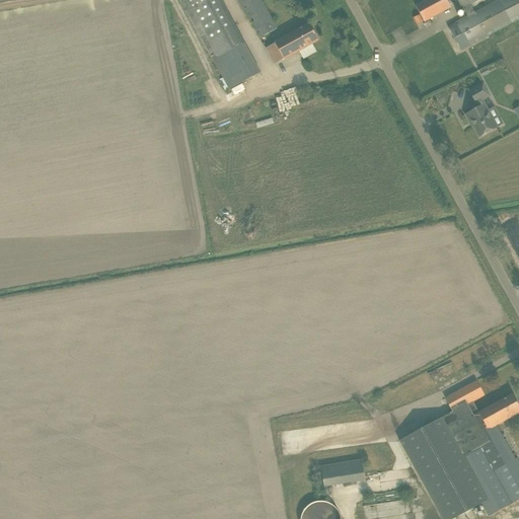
[(179,0),(229,89),(261,73),(243,44),(235,26),(231,28),(216,0),(179,0)]
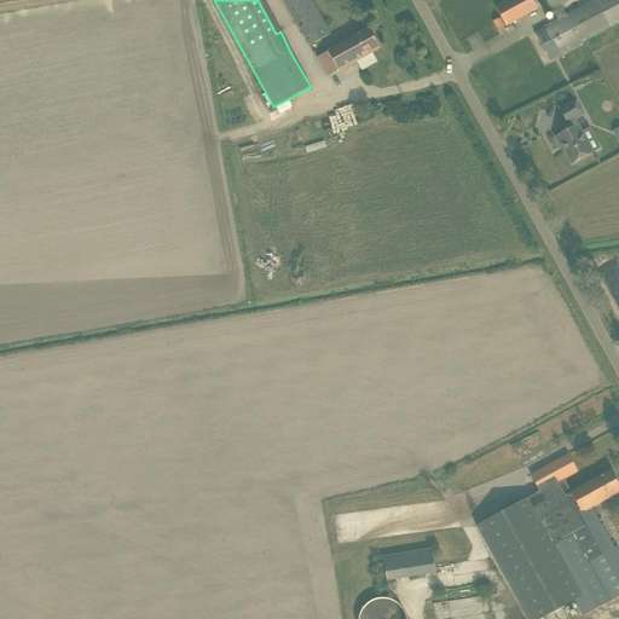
[(285,0),(311,45),(330,35),(311,0),(285,0)]
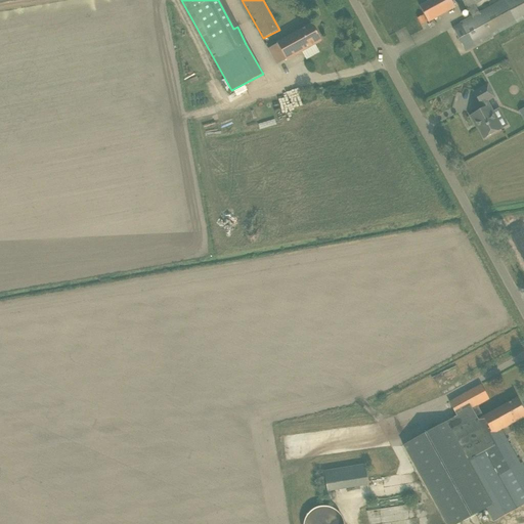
[(429,23),(455,8),(450,0),(431,0),(420,6),(429,23)]
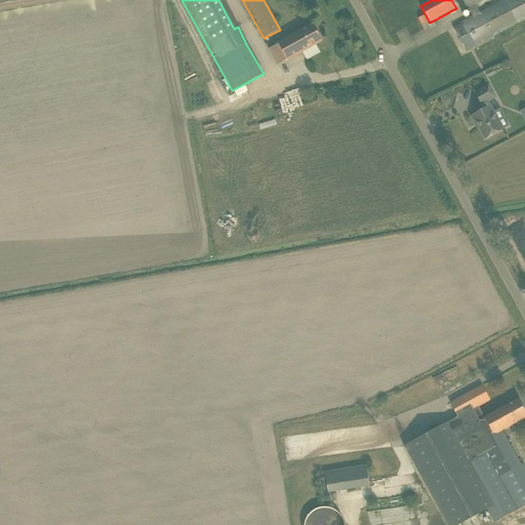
[(524,19),(524,0),(500,0),(451,24),(463,49),(524,19)]
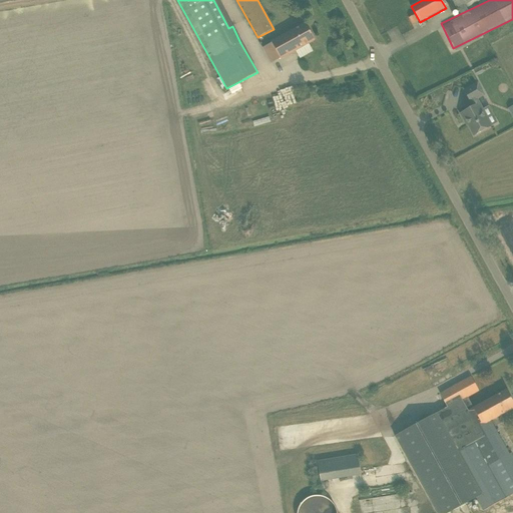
[(468,12),(462,0),(456,0),(463,15),(468,12)]
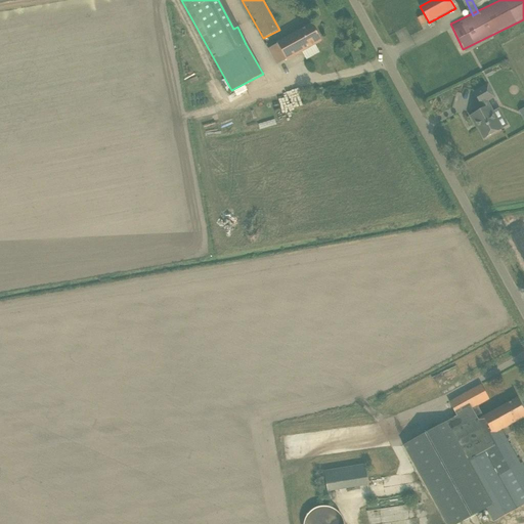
[(418,18),(422,26),(428,23),(424,15),(418,18)]
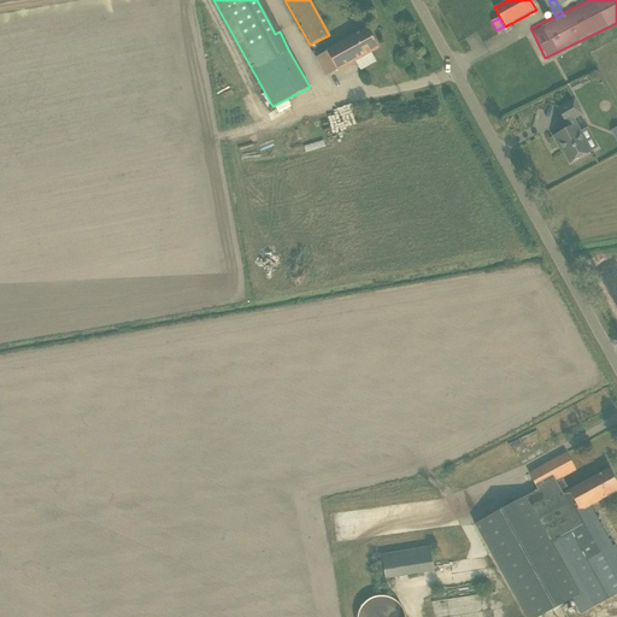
[(328,77),(378,48),(368,29),(327,51),(328,52),(317,57),(328,77)]
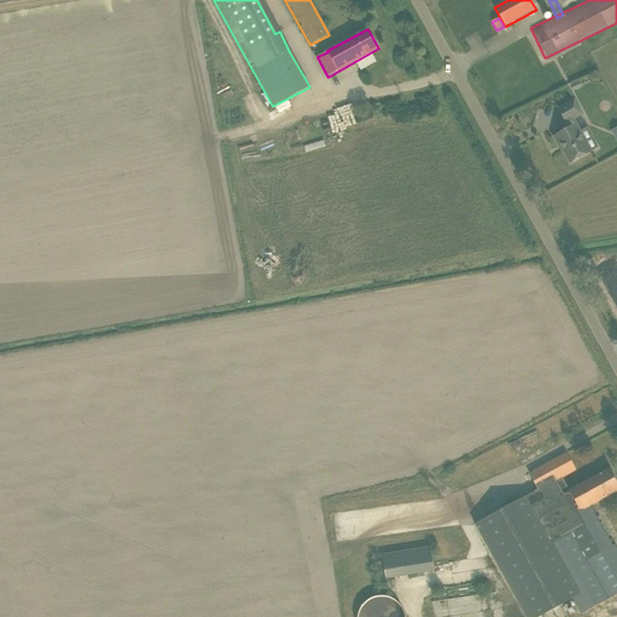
[(570,163),(592,152),(580,133),(574,119),(582,115),(574,101),(559,110),(566,123),(570,129),(554,137),(559,146),(560,146),(570,163)]
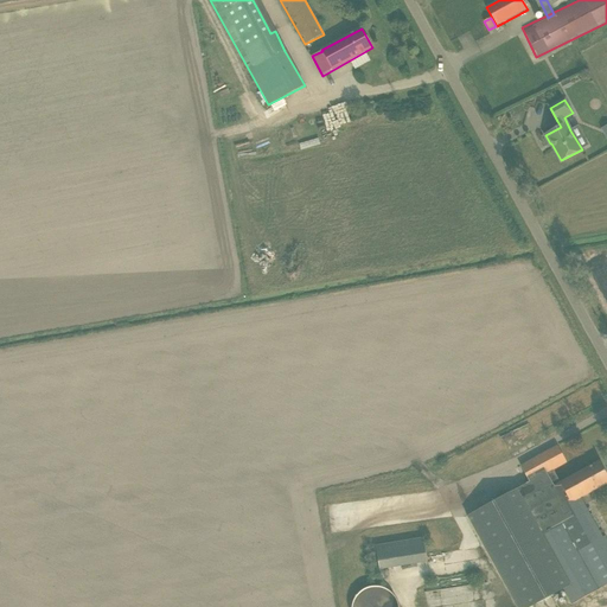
[(531,606),(564,590),(572,605),(606,585),(606,541),(605,537),(602,538),(581,498),(606,483),(606,474),(600,461),(560,484),(553,470),(567,462),(557,446),(521,466),(530,483),(517,490),(517,489),(467,517),(516,606),(531,606)]
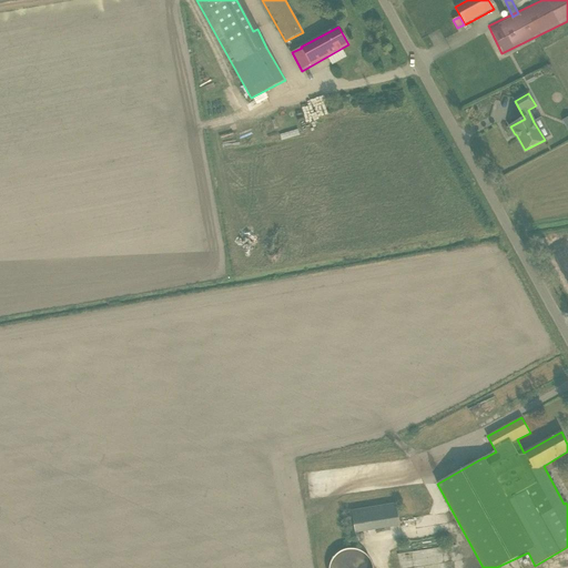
[(353,533),(398,526),(395,503),(350,509),(353,533)]
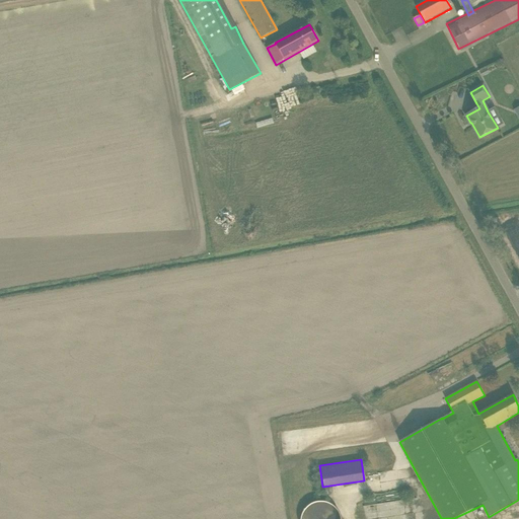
[(344,518),(344,517),(344,513),(342,508),(340,504),(337,501),(334,498),(330,497),(325,495),(320,495),(315,496),(312,497),(309,499),(305,502),(303,505),(301,509),(299,514),(299,518),(344,518)]
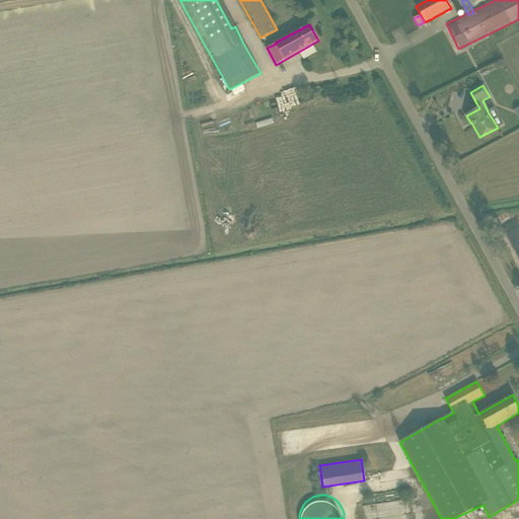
[(365,518),(414,513),(413,500),(363,505),(365,518)]
